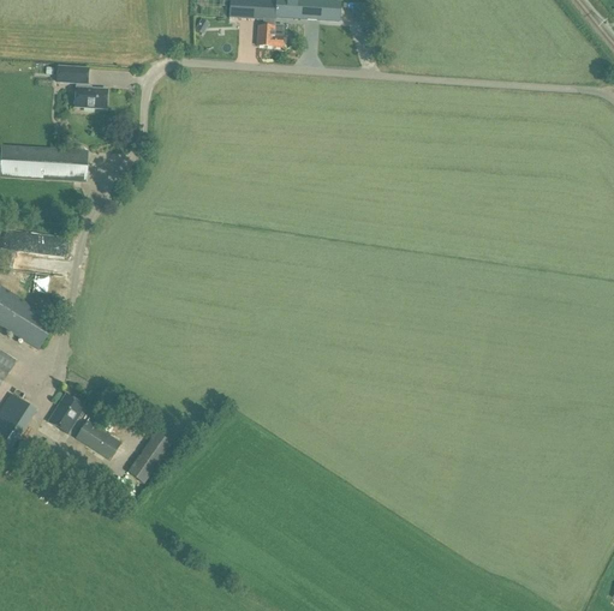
[(275,19),(275,16),(276,0),(230,0),(230,17),(244,17),(249,17),(266,18),(266,25),(258,24),(257,45),(282,46),(282,36),(284,25),(275,25),(274,25),(275,19)]
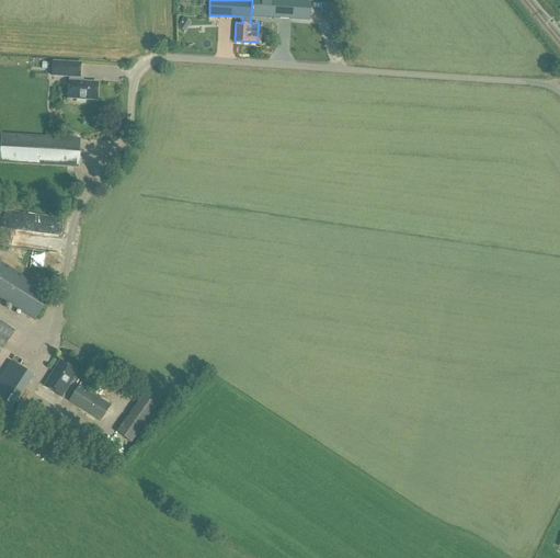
[(309,18),(310,0),(252,0),(251,14),(282,16),(290,16),(309,18)]
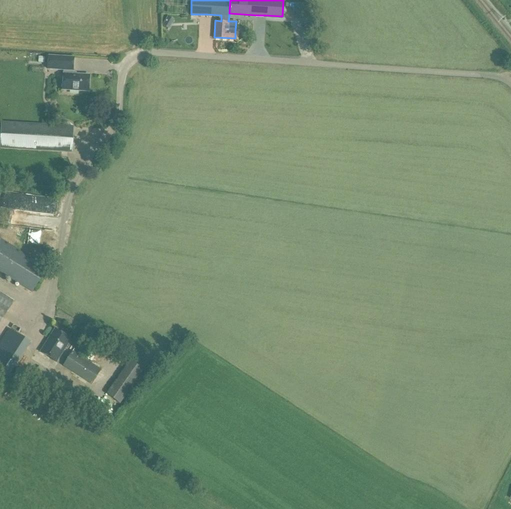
[(49,54),(48,67),(64,68),(64,72),(63,72),(62,88),(88,90),(89,74),(72,73),(73,69),(74,56),(49,54)]
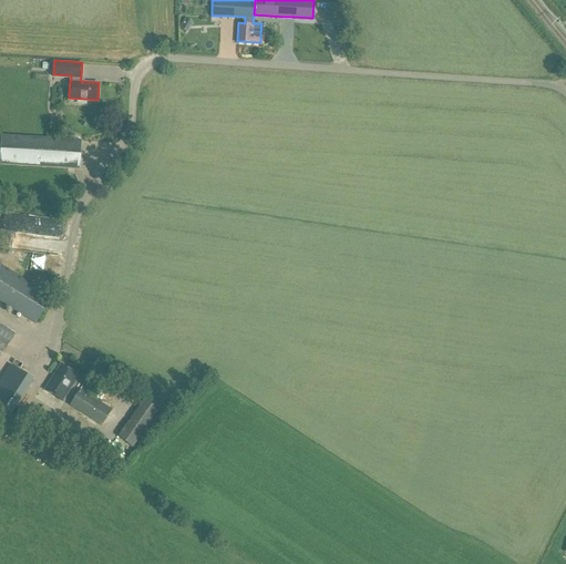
[(0,161),(80,167),(81,139),(0,132),(0,161)]
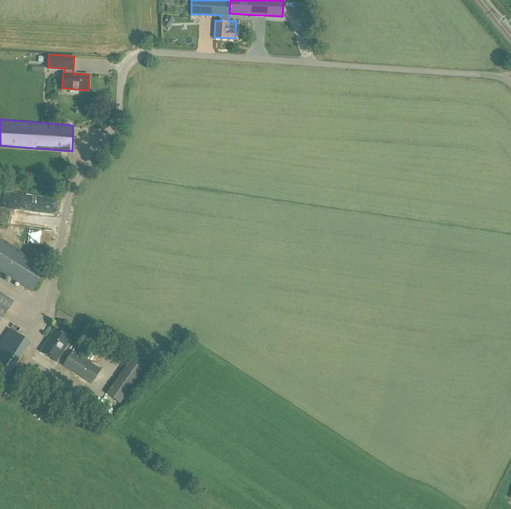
[(28,229),(34,230),(33,236),(46,238),(47,229),(28,226),(28,229)]
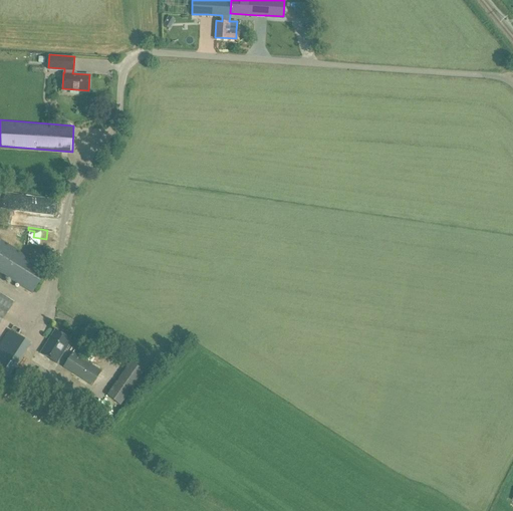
[(0,270),(32,291),(48,268),(1,237),(0,237),(0,270)]
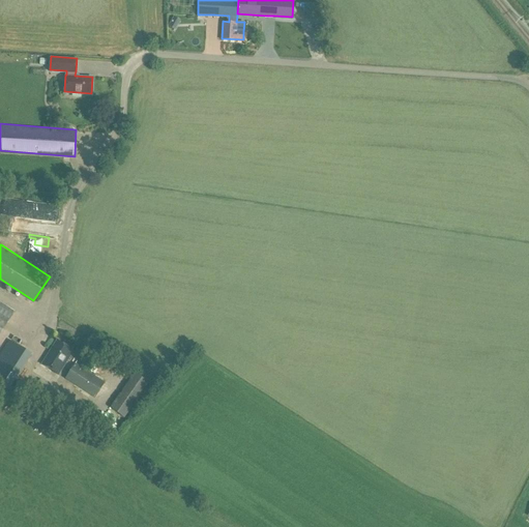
[(0,332),(15,311),(0,301),(0,332)]
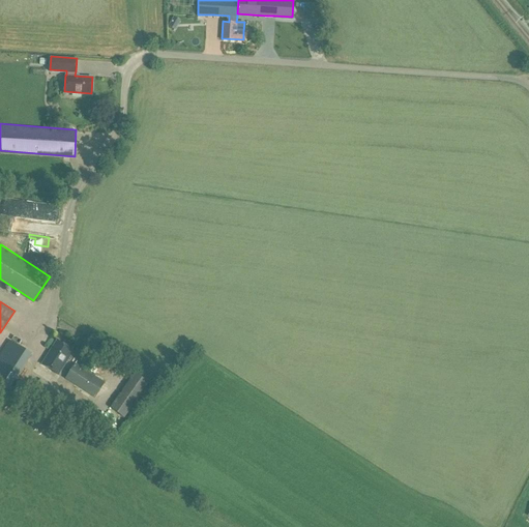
[(58,374),(66,360),(69,355),(74,350),(56,339),(41,362),(58,374)]
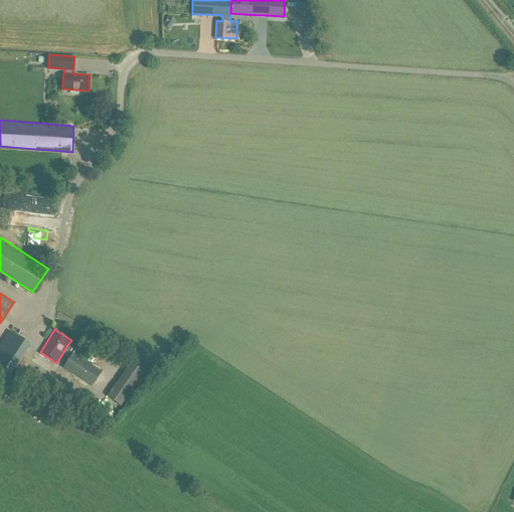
[(9,330),(0,344),(0,371),(8,376),(29,343),(9,330)]
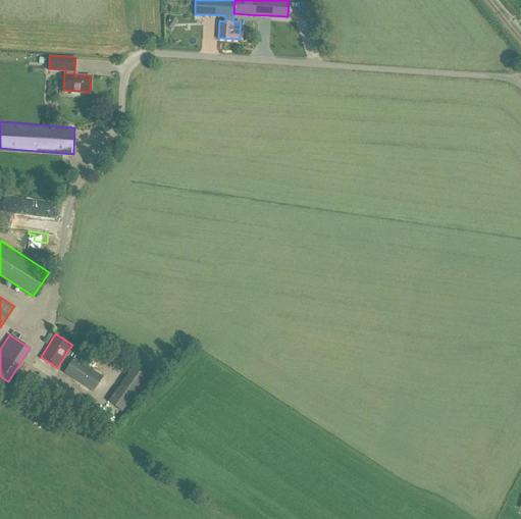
[(103,375),(81,361),(83,358),(75,354),(71,359),(64,371),(94,390),(103,375)]
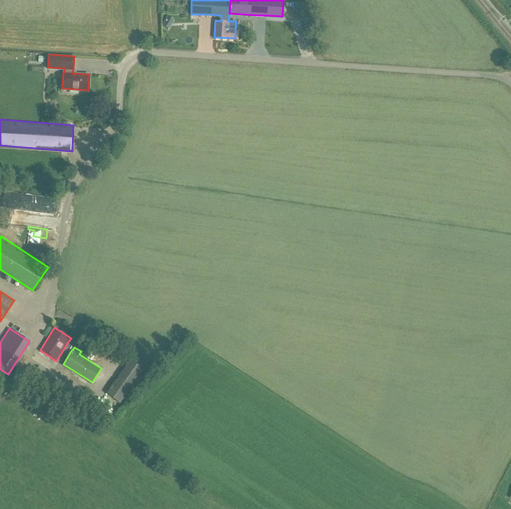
[(100,396),(116,405),(138,368),(122,359),(100,396)]
